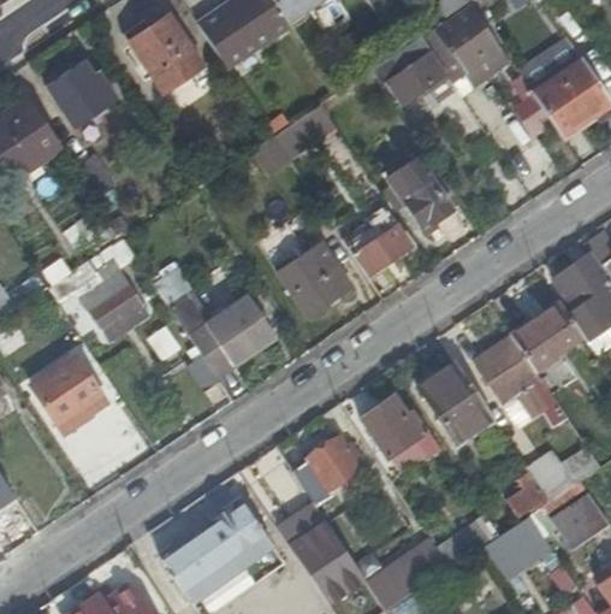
[(290,24),(273,0),(232,0),(196,27),(224,66),(290,24)]
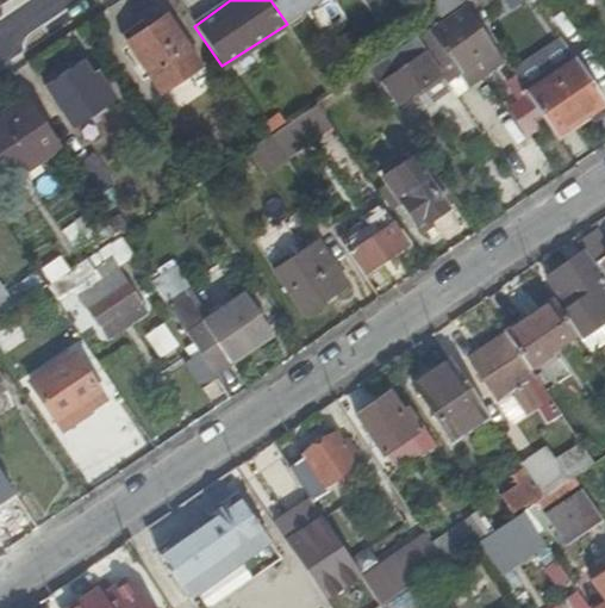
[(270,0),(287,24),(288,26),(297,19),(306,7),(315,0),(270,0)]
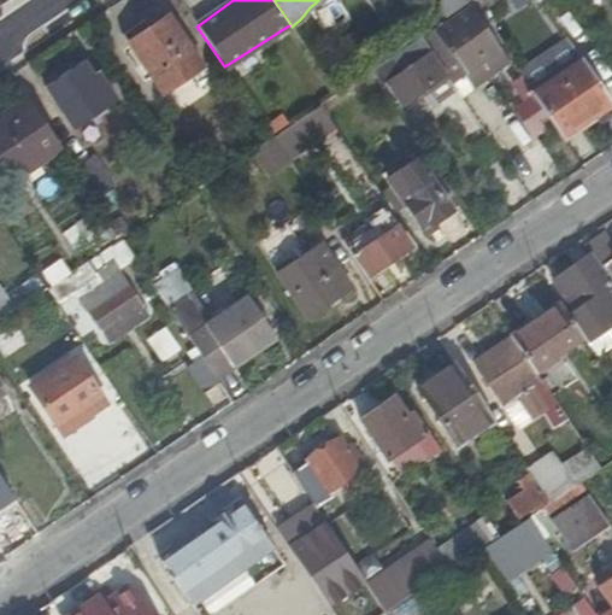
[(325,0),(309,12),(322,31),(343,17),(331,0),(325,0)]
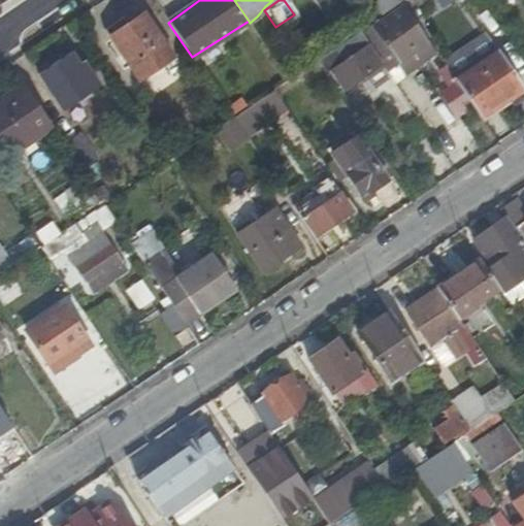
[(372,0),(382,14),(402,0),(372,0)]
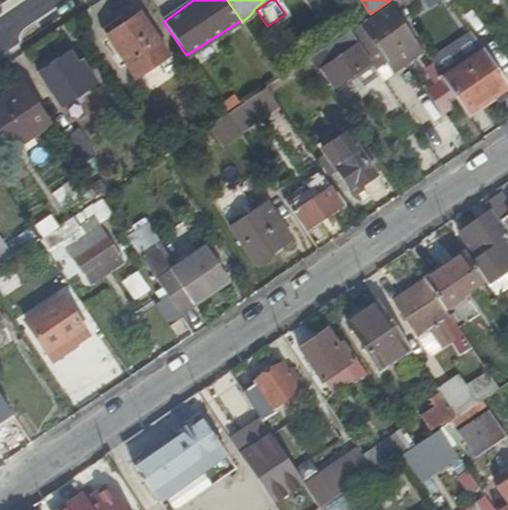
[(389,3),(348,29),(381,75),(386,82),(392,77),(383,63),(402,49),(388,28),(400,19),(389,3)]
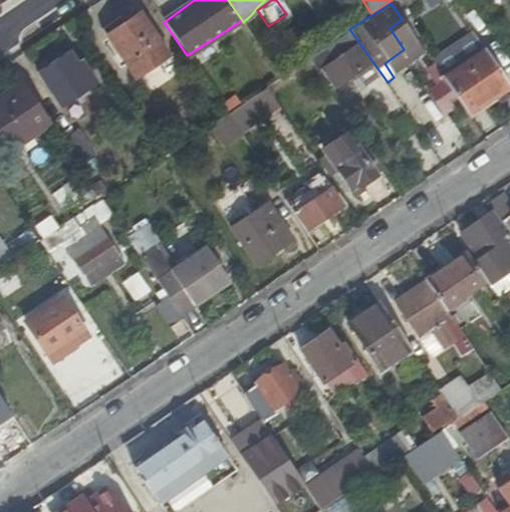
[(141,15),(107,36),(135,77),(168,54),(141,15)]
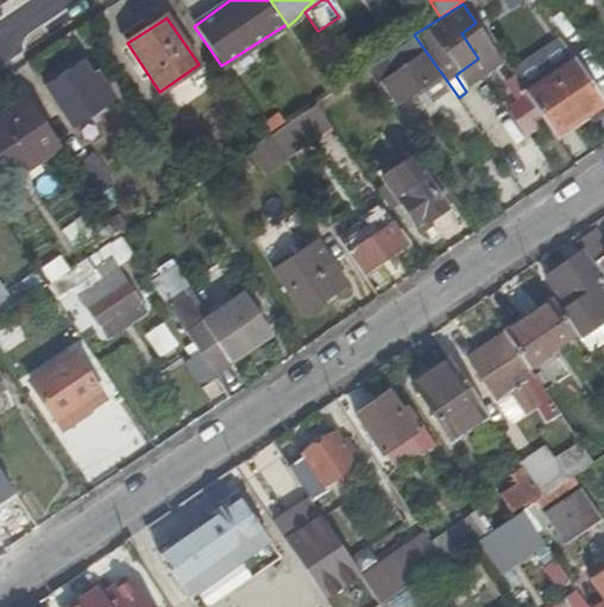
[(414,35),(372,63),(400,105),(423,89),(432,102),(453,89),(414,35)]
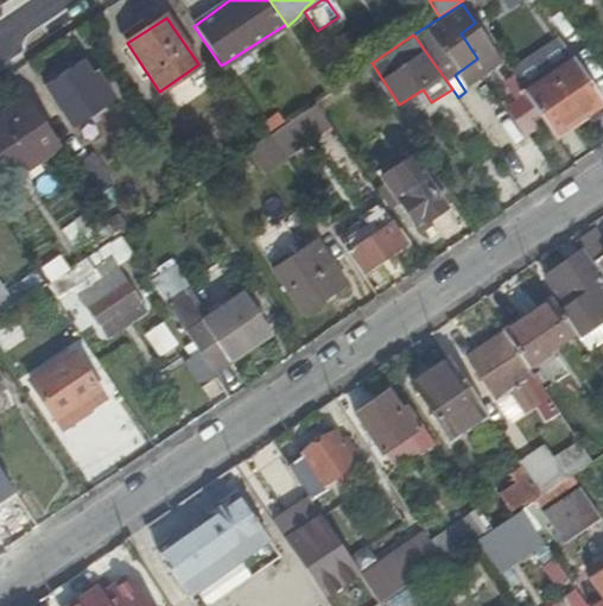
[(526,88),(557,132),(602,101),(602,96),(575,55),(526,88)]
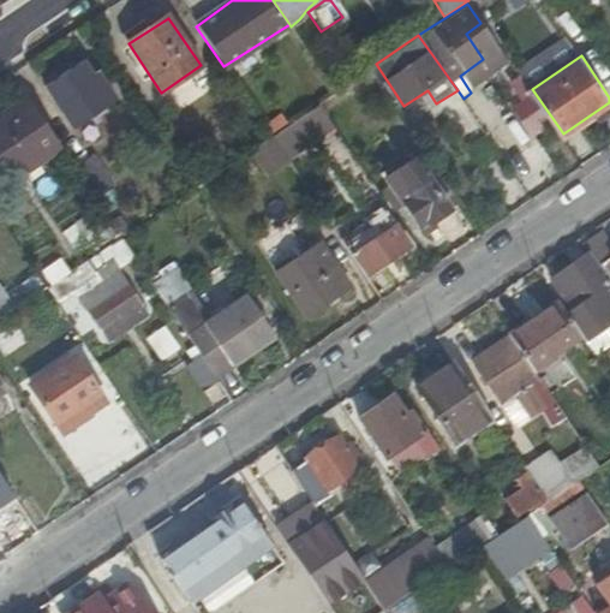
[(83,60),(45,89),(76,134),(118,105),(94,69),(90,71),(83,60)]
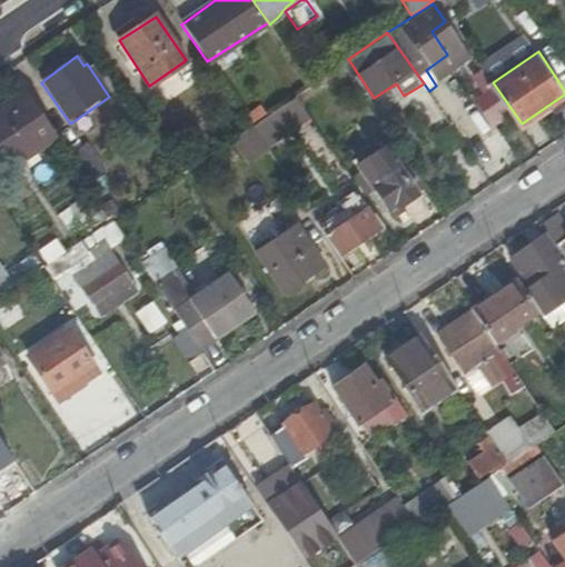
[(327,96),(316,81),(310,85),(296,95),(307,109),(327,96)]
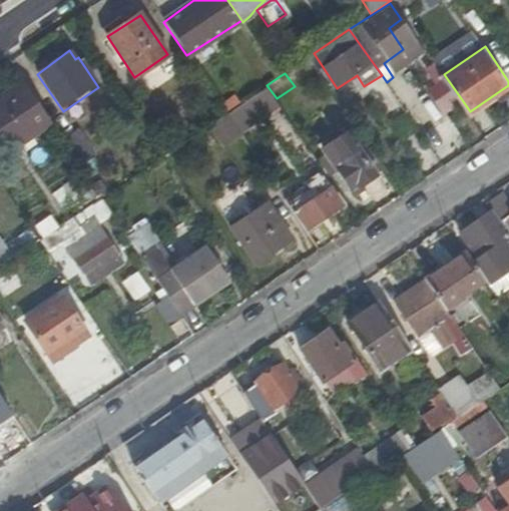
[(248,98),(226,113),(237,130),(278,102),(267,85),(248,98)]
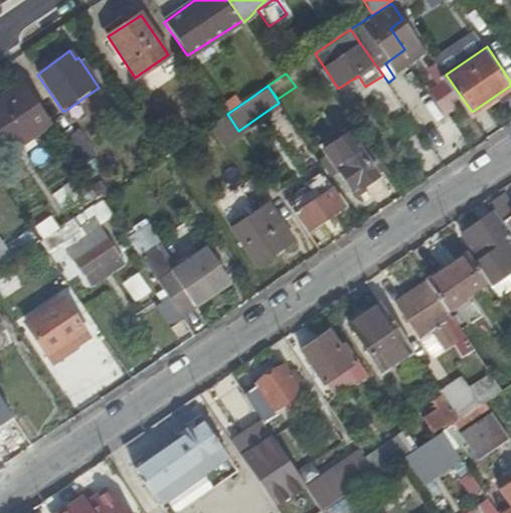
[(19,142),(49,123),(25,88),(13,96),(9,91),(0,97),(0,136),(8,149),(19,142)]
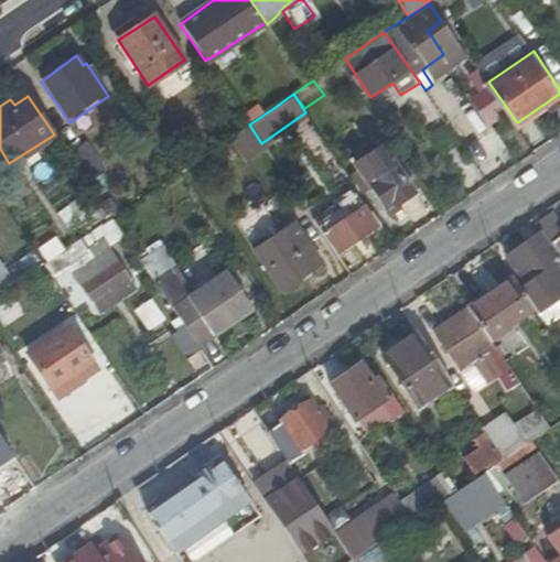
[(266,96),(240,114),(248,126),(249,125),(273,108),(266,96)]
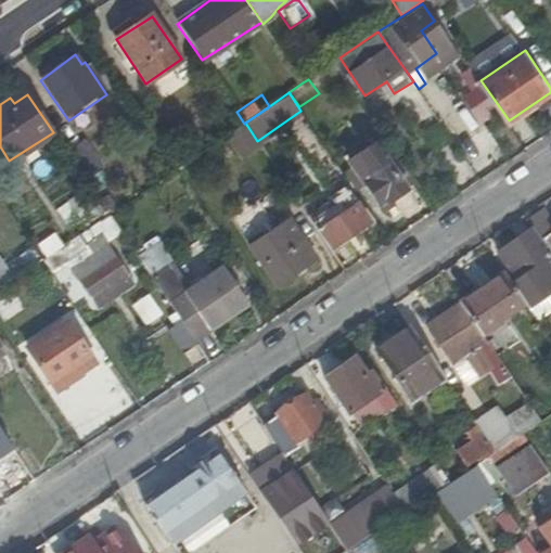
[(244,124),(221,139),(238,162),(260,148),(244,124)]
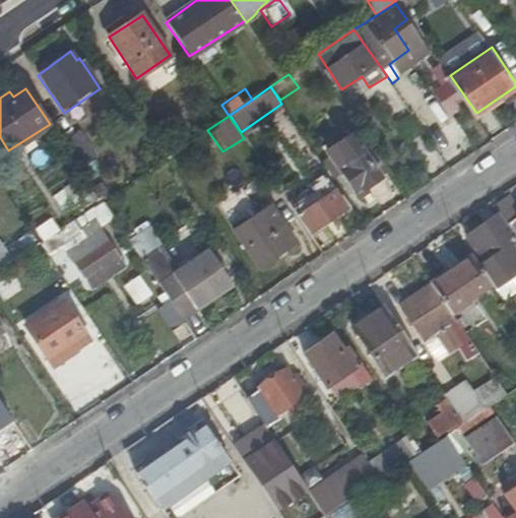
[(75,127),(59,138),(76,164),(92,153),(75,127)]
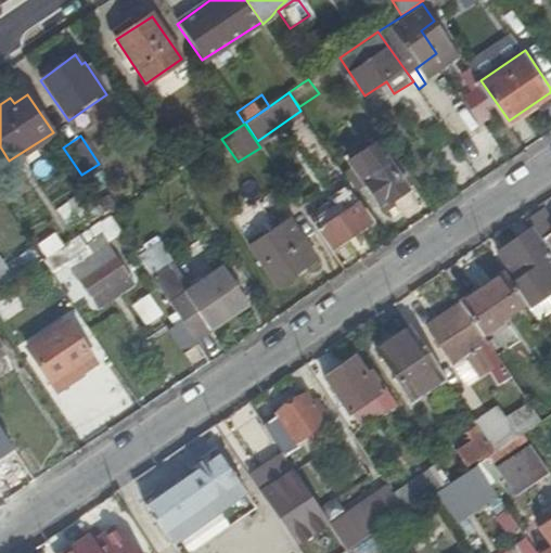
[(406,183),(384,151),(366,164),(372,174),(362,181),(377,203),(406,183)]
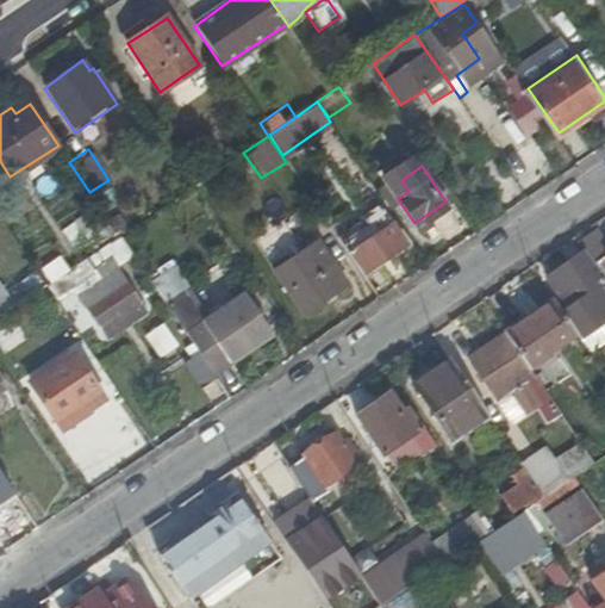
[(29,177),(23,168),(10,177),(14,185),(29,177)]
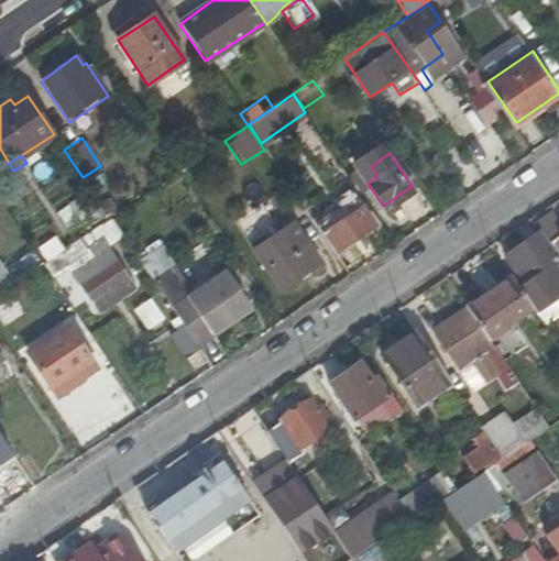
[(307,210),(335,251),(375,222),(358,197),(332,215),(322,200),(307,210)]
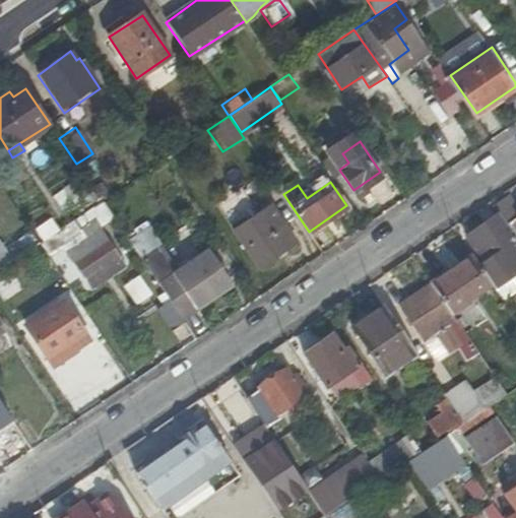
[(98,197),(88,188),(74,197),(81,208),(98,197)]
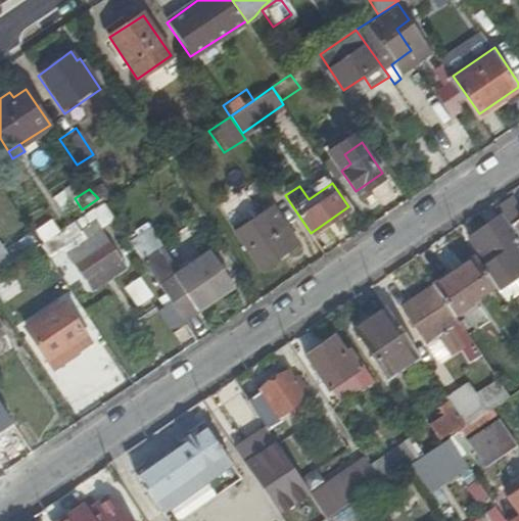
[(510,225),(518,219),(518,209),(509,196),(496,203),(510,225)]
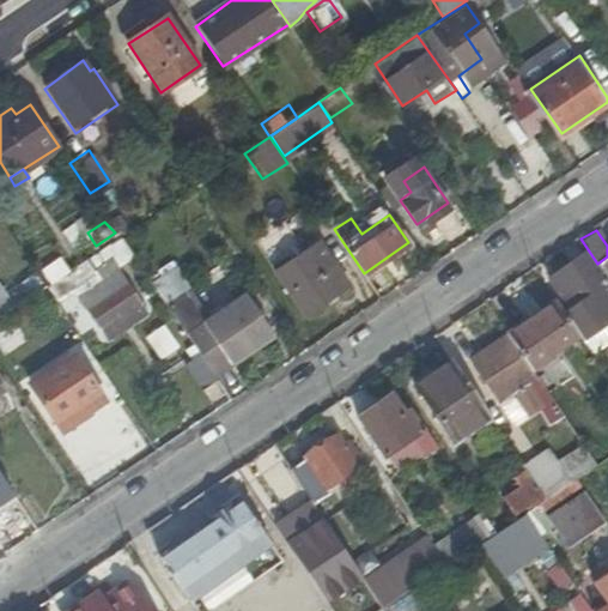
[(121,237),(48,288),(59,301),(72,291),(98,330),(139,301),(117,270),(135,258),(121,237)]
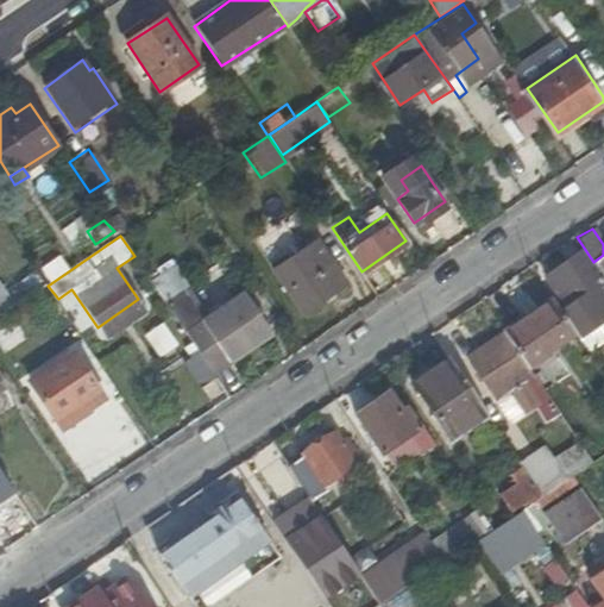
[(344,277),(318,241),(275,269),(304,314),(328,298),(323,291),(344,277)]
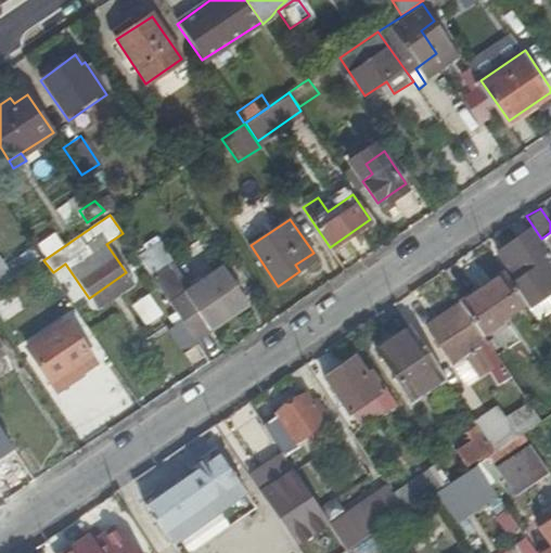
[(530,229),(496,254),(513,280),(511,282),(521,296),(550,278),(550,279),(550,252),(547,255),(530,229)]
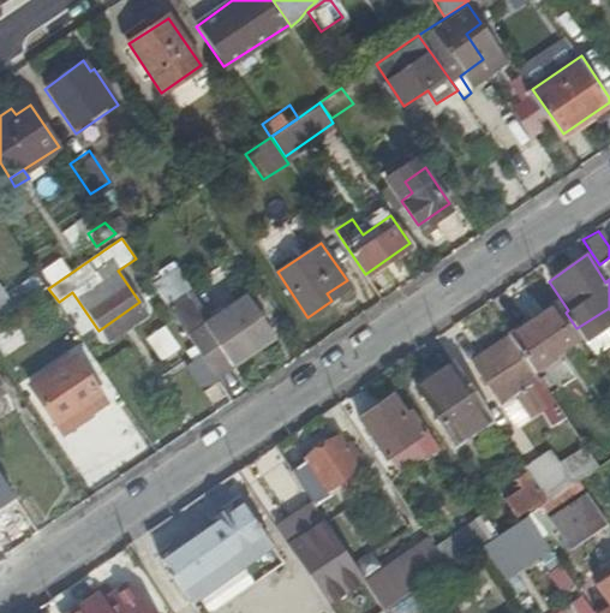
[(609,257),(599,265),(609,278),(609,257)]
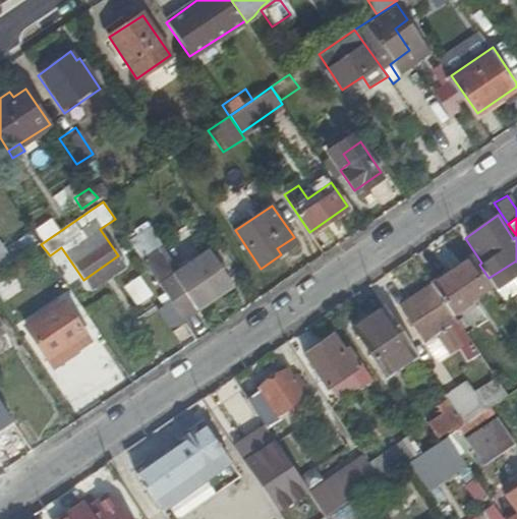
[(235,285),(210,250),(177,274),(153,241),(138,251),(172,300),(184,319),(235,285)]
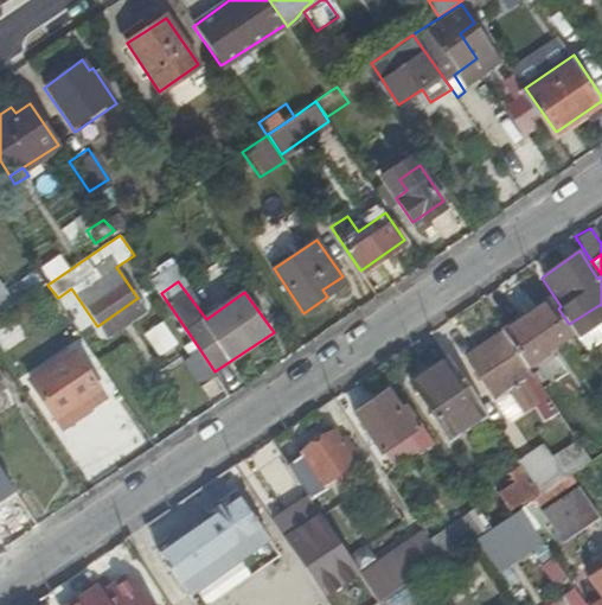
[(0,318),(11,311),(0,297),(0,318)]
